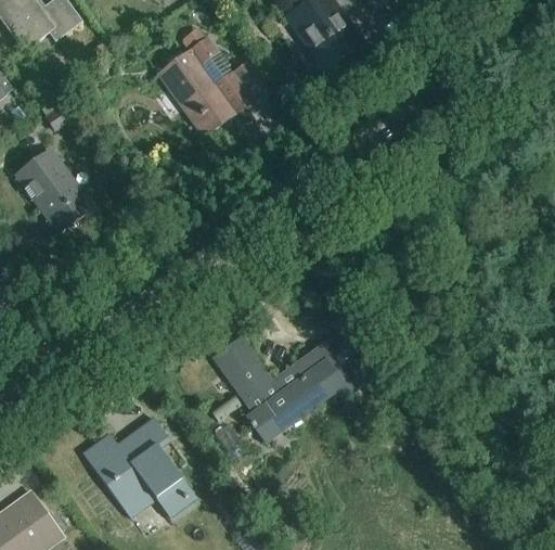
[(49,0),(40,7),(36,0),(0,0),(0,17),(23,49),(48,30),(54,39),(81,18),(68,0),(49,0)]
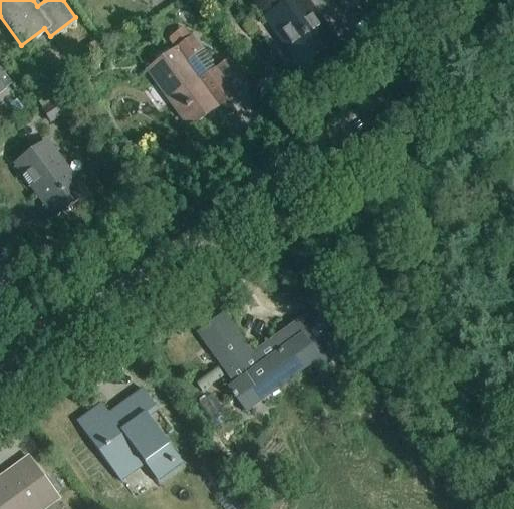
[(296,61),(331,37),(317,18),(334,6),(330,0),(288,0),(265,17),(296,61)]
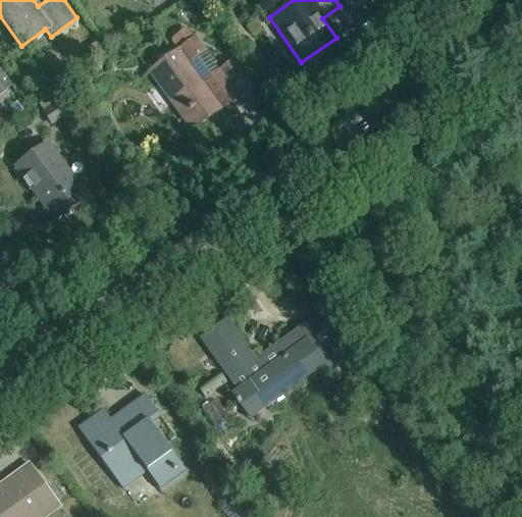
[(160,59),(149,67),(150,68),(158,81),(165,75),(179,95),(172,100),(192,125),(192,126),(238,94),(233,89),(250,78),(235,56),(218,67),(213,60),(216,58),(206,45),(204,47),(194,35),(192,37),(185,27),(174,34),(175,35),(181,44),(177,46),(171,50),(169,46),(157,55),(160,59)]
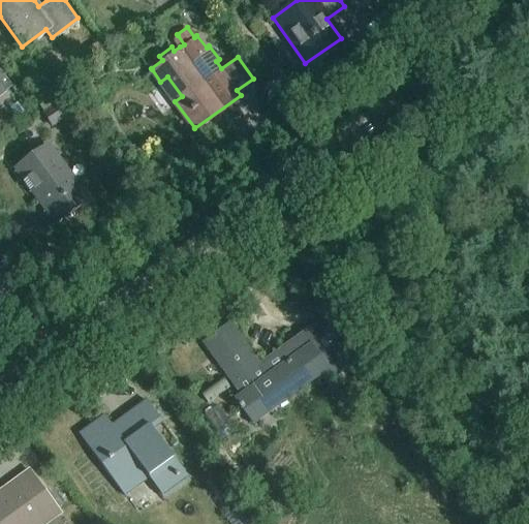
[(97,40),(85,51),(93,60),(105,51),(97,40)]
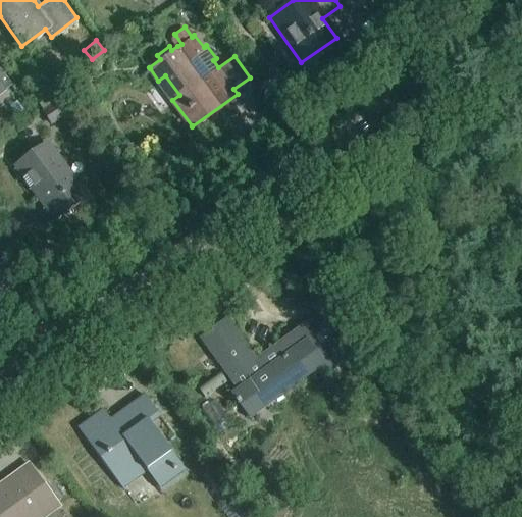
[(0,91),(5,88),(5,87),(11,83),(0,66),(0,91)]
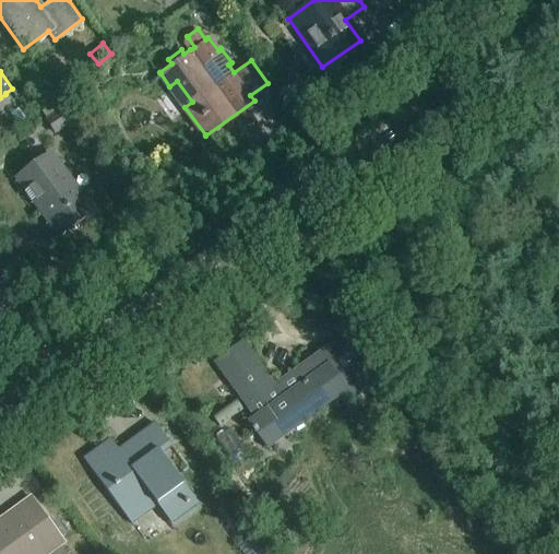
[(55,130),(78,115),(69,102),(46,117),(55,130)]
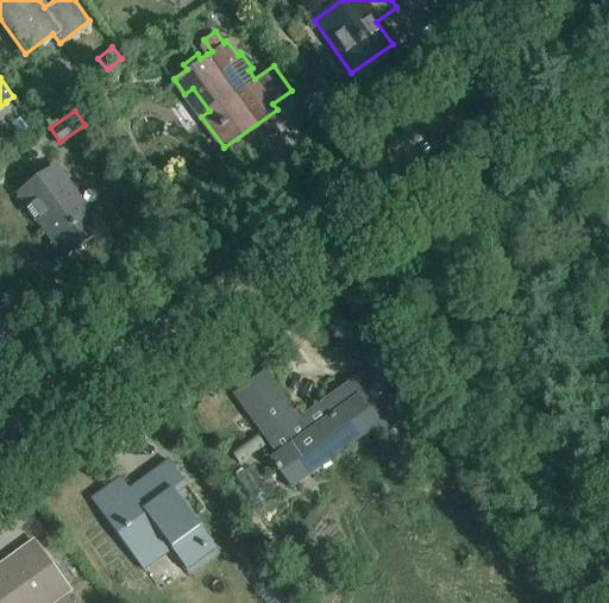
[(64,249),(100,224),(57,164),(18,193),(44,228),(48,226),(64,249)]
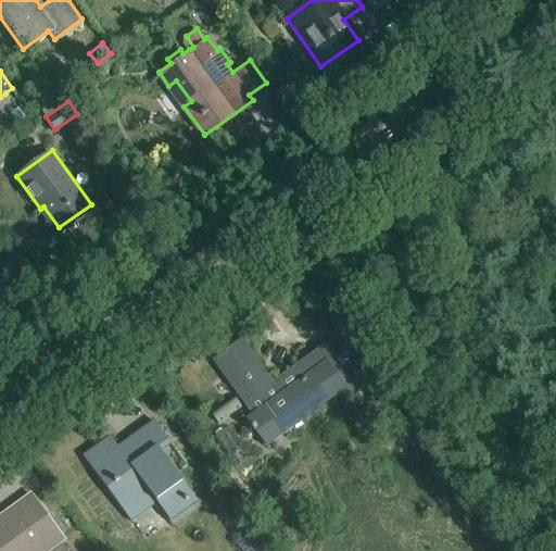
[(349,397),(370,380),(338,334),(272,380),(240,337),(214,357),(254,412),(248,416),(266,440),(302,414),(304,417),(310,413),(307,410),(341,386),(349,397)]
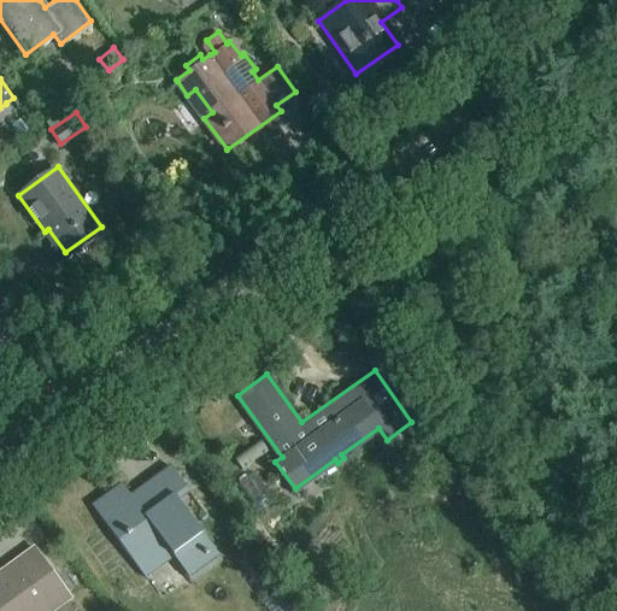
[(174,466),(189,488),(198,482),(182,460),(174,466)]
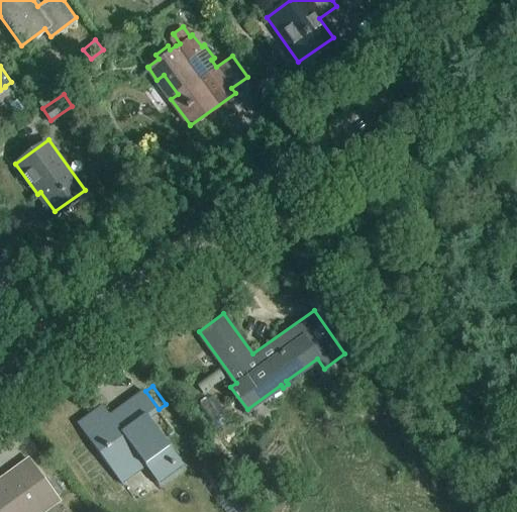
[(148,416),(159,409),(145,391),(142,387),(109,412),(102,402),(77,420),(121,481),(144,464),(158,481),(183,463),(148,416)]
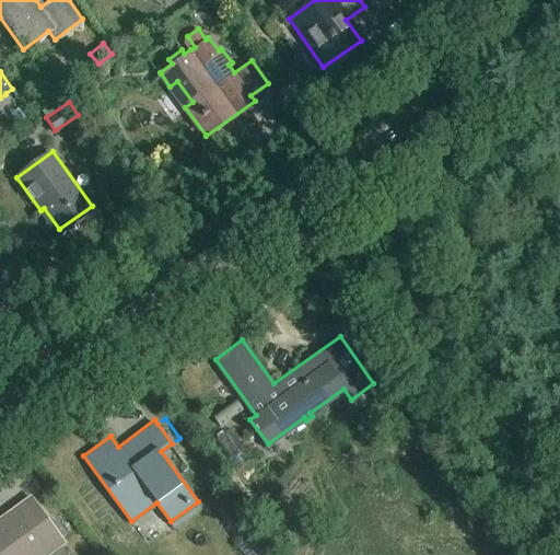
[(43,554),(63,540),(30,494),(0,516),(0,554),(43,554)]
